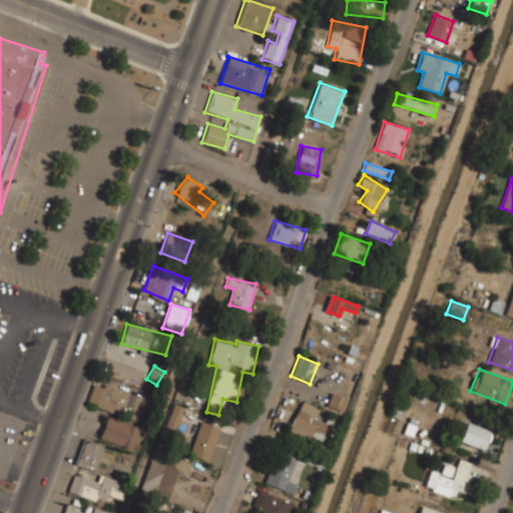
[(97,405),(146,419),(153,398),(103,384),(97,405)]
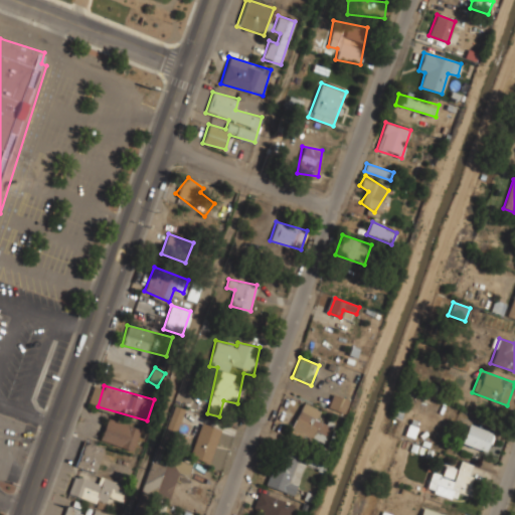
[(350,399),(333,392),(326,406),(343,414),(350,399)]
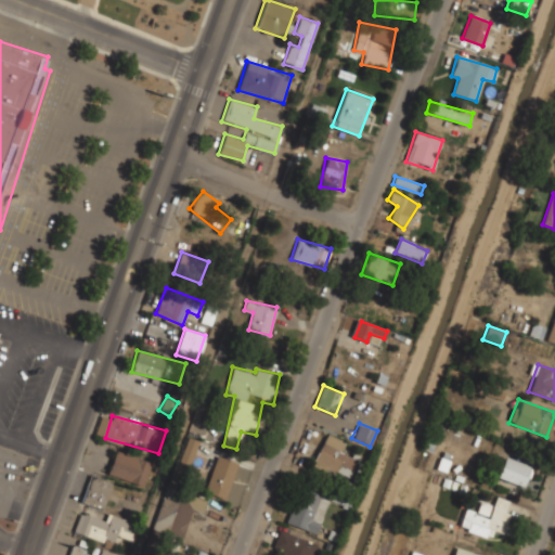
[(347,480),(357,459),(341,452),(347,441),(326,433),(312,464),(347,480)]
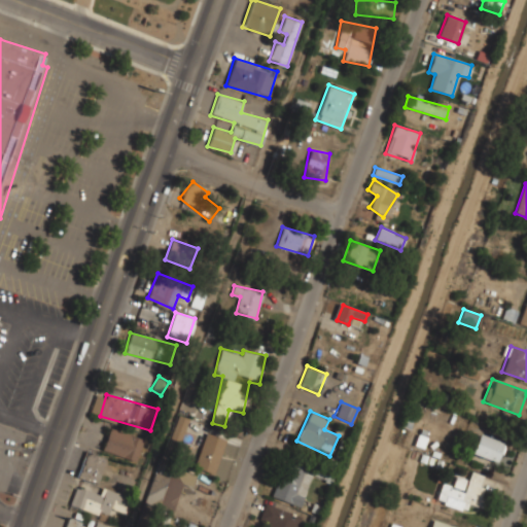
[(188,418),(178,414),(170,440),(179,443),(188,418)]
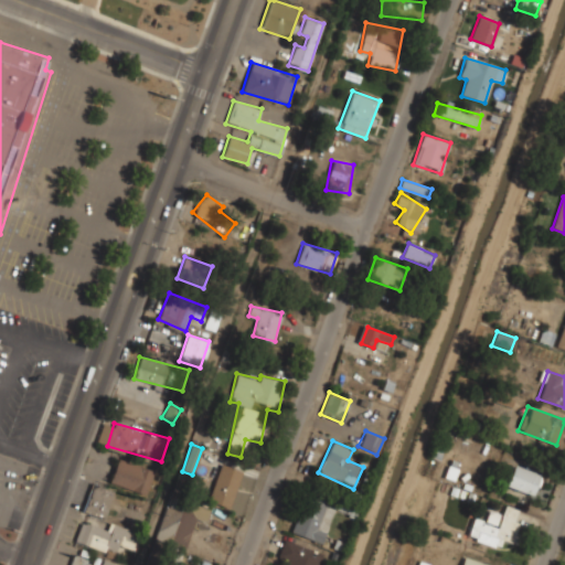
[(109,482),(147,494),(156,471),(117,458),(109,482)]
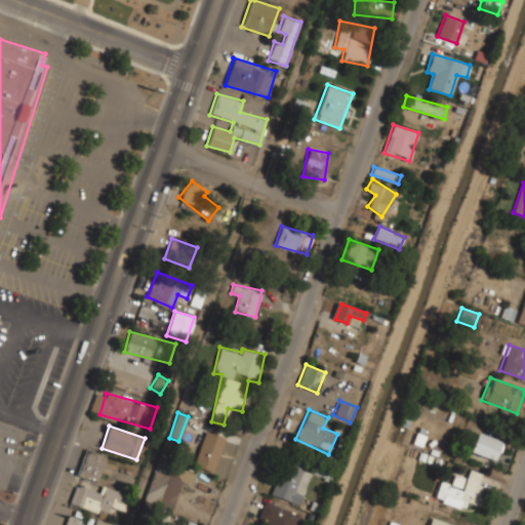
[(194,465),(214,471),(225,438),(204,431),(194,465)]
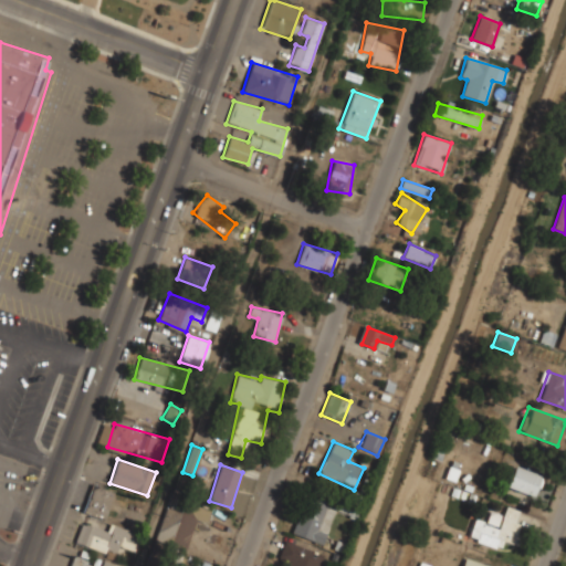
[(541,474),(514,464),(506,485),(533,496),(541,474)]
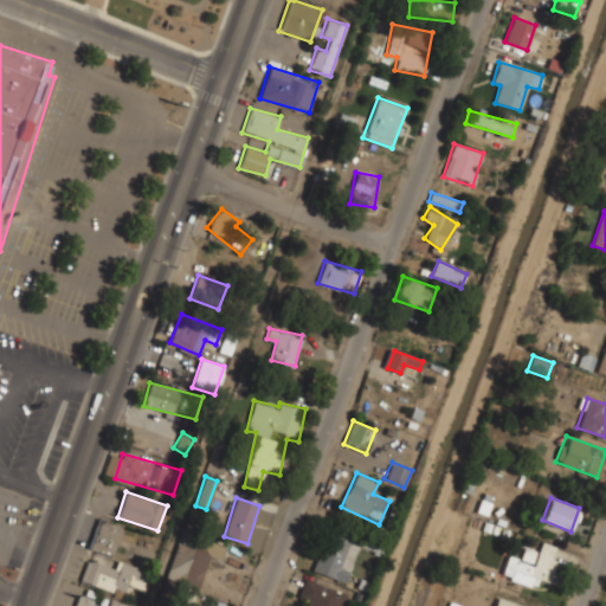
[(89,548),(113,555),(122,526),(98,519),(89,548)]
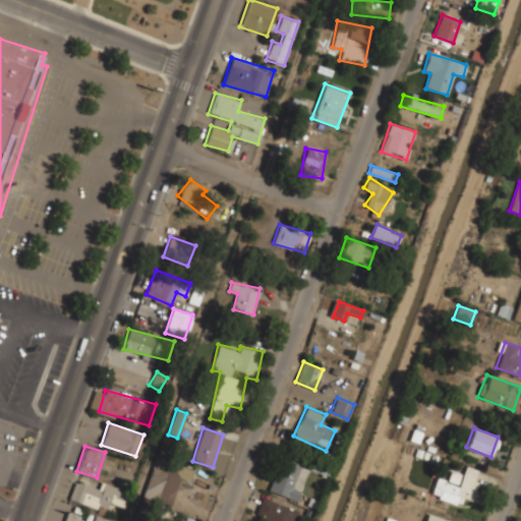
[(177,477),(190,480),(193,468),(155,458),(143,498),(169,505),(177,477)]
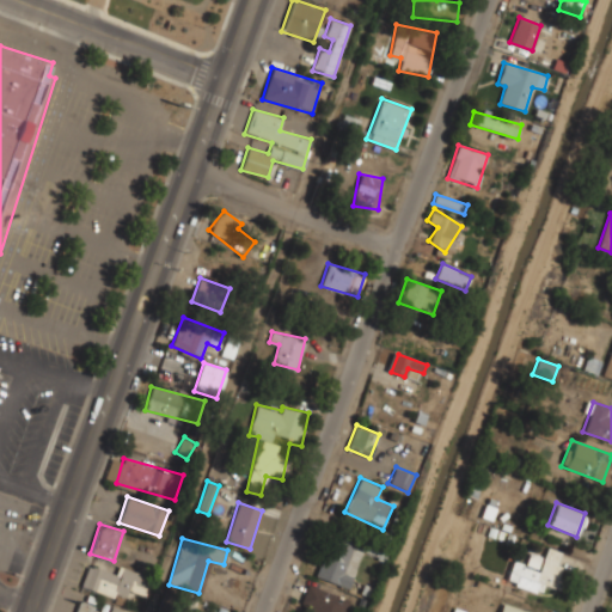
[(316,577),(350,588),(362,549),(328,538),(316,577)]
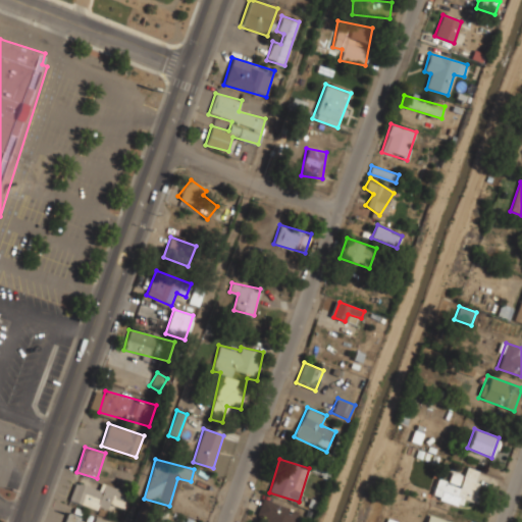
[(449,481),(437,477),(431,496),(462,507),(465,498),(473,501),(483,472),(466,466),(464,475),(452,471),(449,481)]
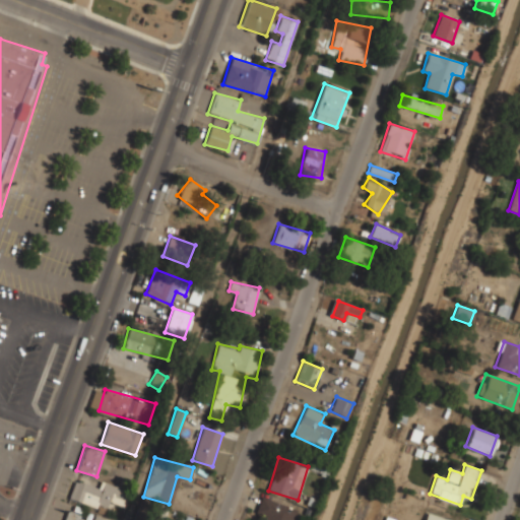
[(123,504),(127,489),(101,480),(99,486),(74,480),(69,499),(109,510),(111,501),(123,504)]
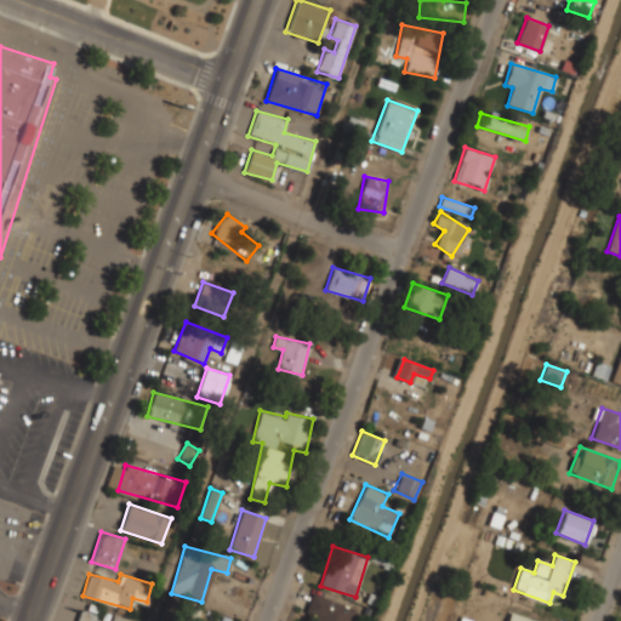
[(314,617),(312,620),(347,620),(353,605),(312,592),(305,614),(314,617)]
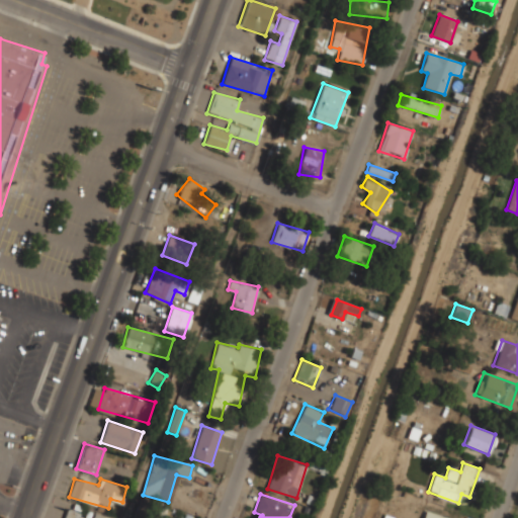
[(63,517),(83,517),(84,517),(68,509),(63,517)]
